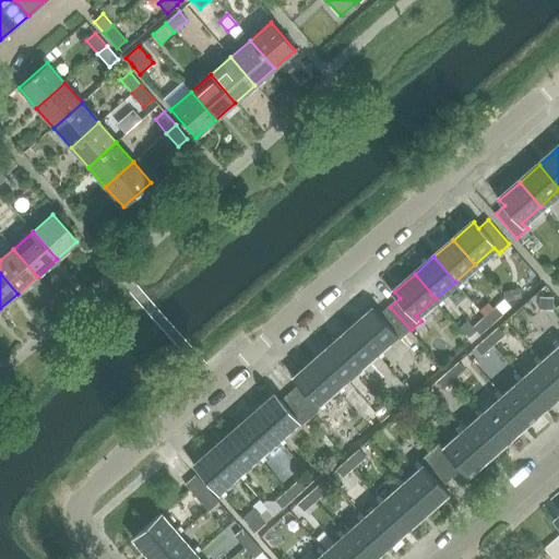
[(518,289),(503,293),(506,301),(520,297),(518,289)]
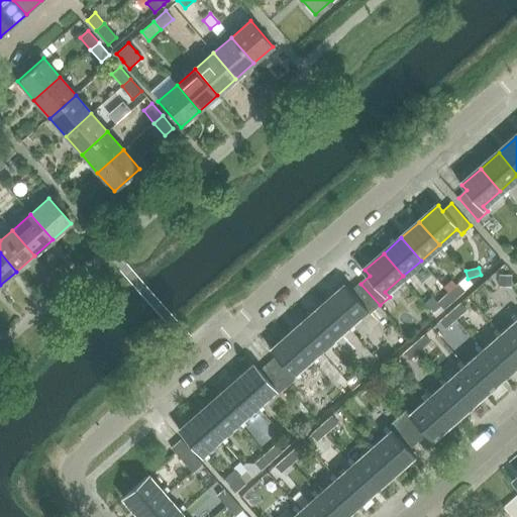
[(500,275),(500,287),(511,287),(511,276),(500,275)]
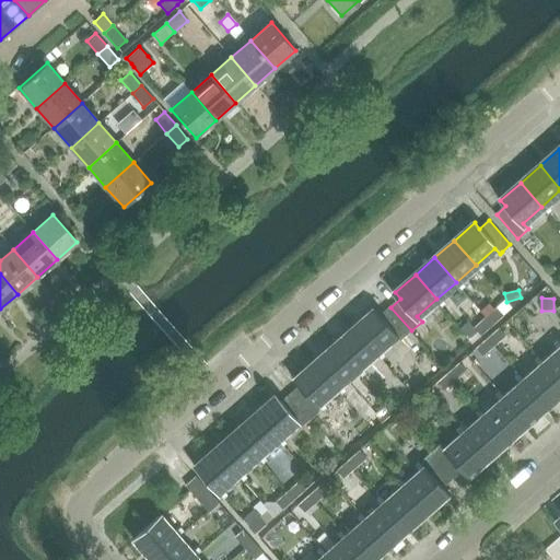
[(376,310),(356,327),(377,351),(396,335),(401,340),(411,330),(391,307),(382,315),(376,310)]
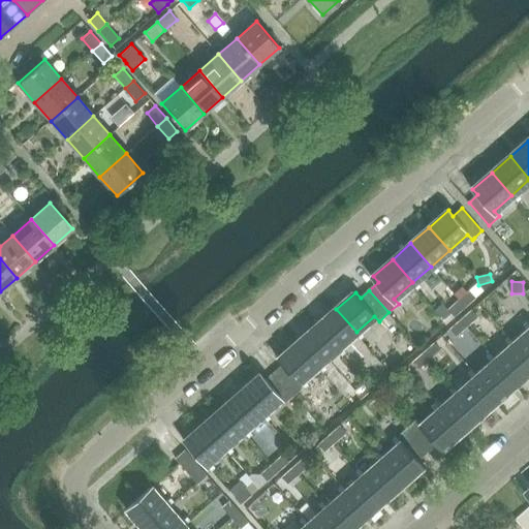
[(471,290),(460,300),(466,307),(477,298),(471,290)]
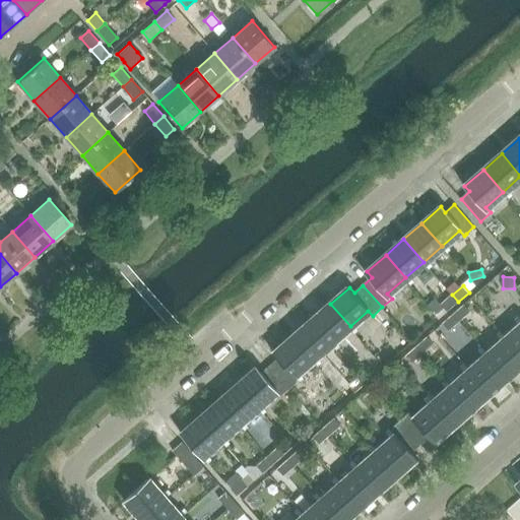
[(458,302),(452,295),(441,304),(448,312),(458,302)]
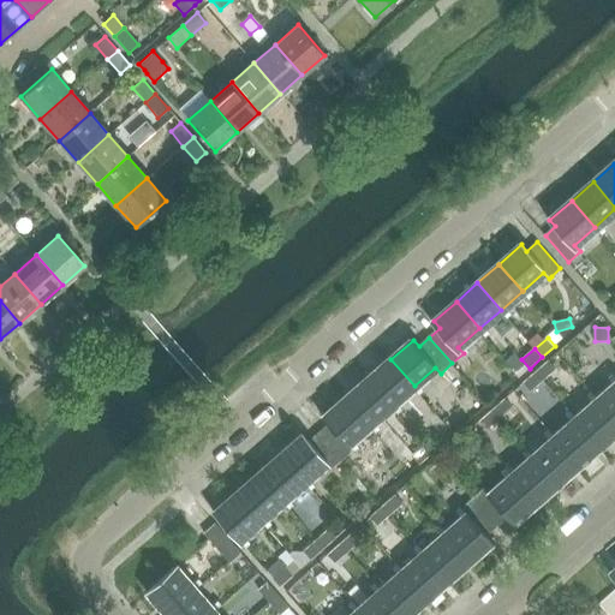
[(390,359),(369,378),(392,405),(415,386),(390,359)]
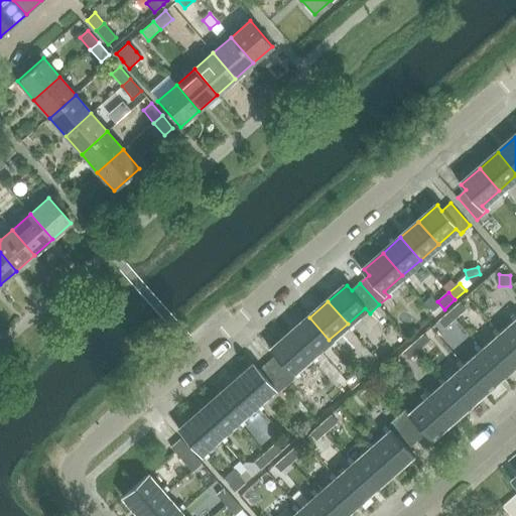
[(461,302),(450,312),(457,319),(468,309),(461,302)]
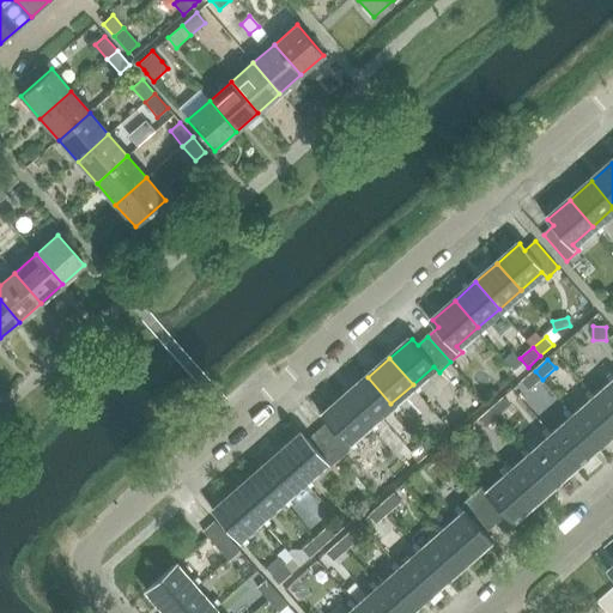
[(542,380),(535,371),(522,382),(529,390),(542,380)]
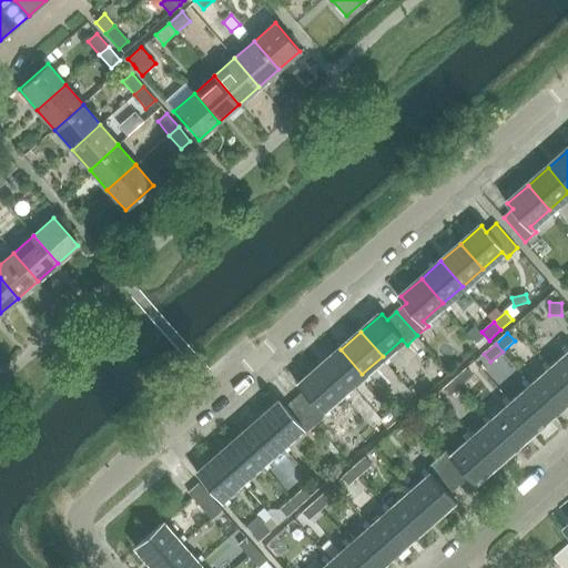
[(567,347),(567,355),(553,369),(567,387),(567,346),(567,347)]
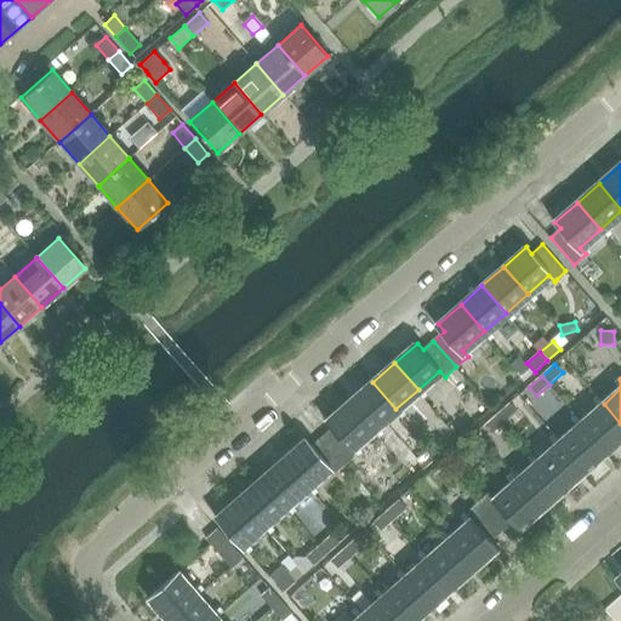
[(372,382),(351,402),(374,428),(396,409),(372,382)]
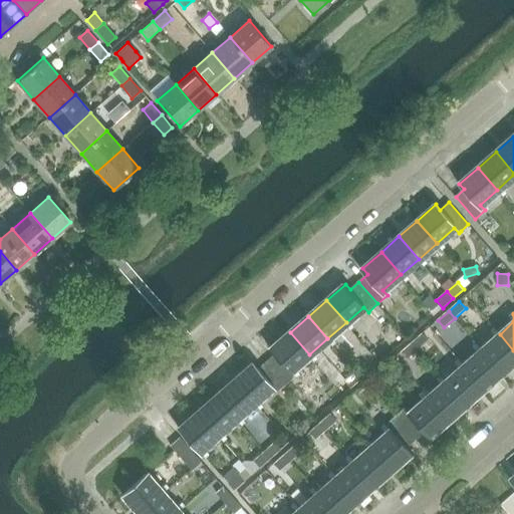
[(276,354),(268,362),(286,383),(296,374),(292,370),(309,354),(290,332),(271,348),(276,354)]
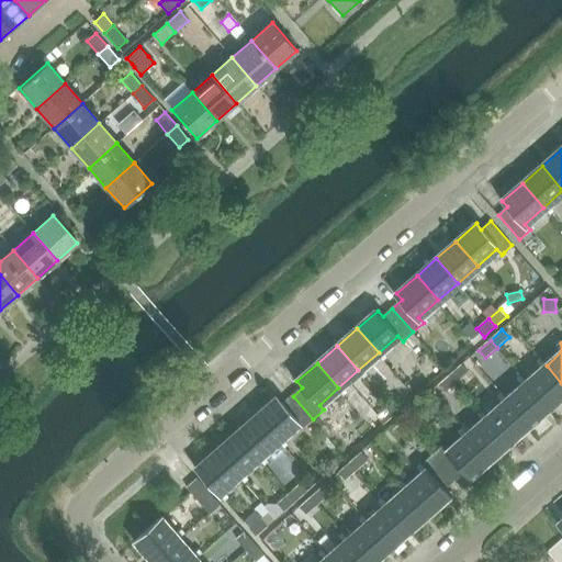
[(462,364),(451,374),(458,382),(470,372),(462,364)]
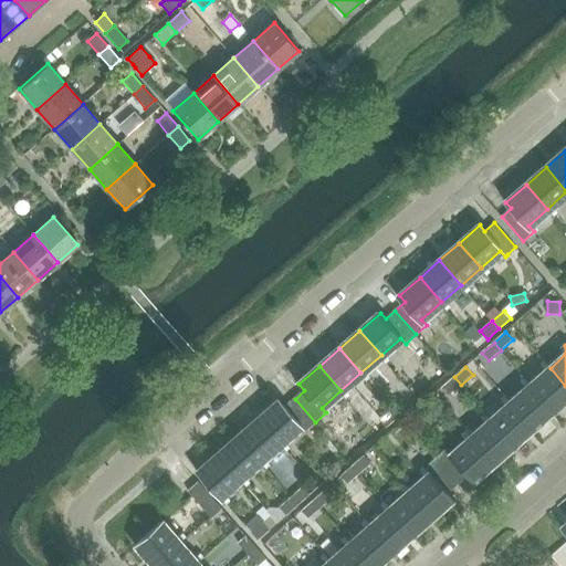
[(565,386),(551,368),(531,386),(553,411),(565,398),(565,386)]
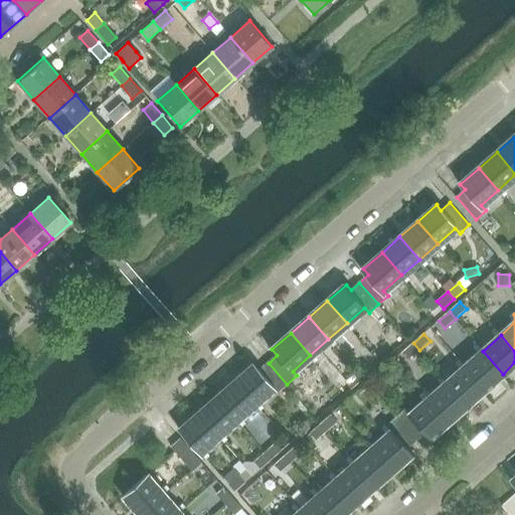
[(419,350),(413,343),(402,352),(408,360),(419,350)]
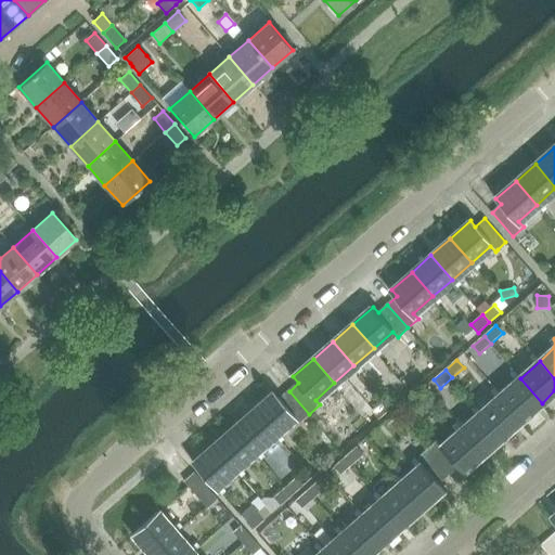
[(520,378),(501,396),(523,420),(542,403),(520,378)]
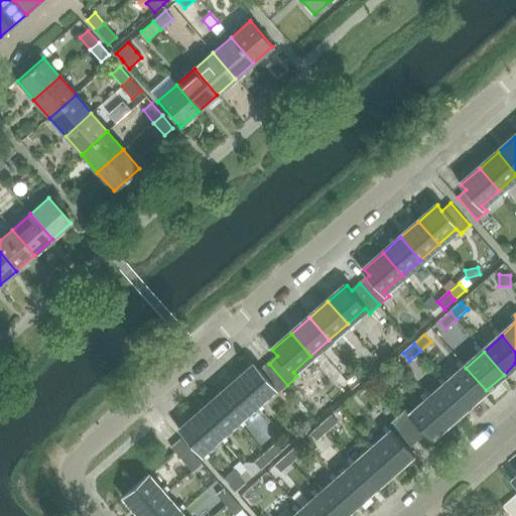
[(255,365),(236,382),(256,404),(273,389),(278,393),(287,385),(269,364),(260,371),(255,365)]
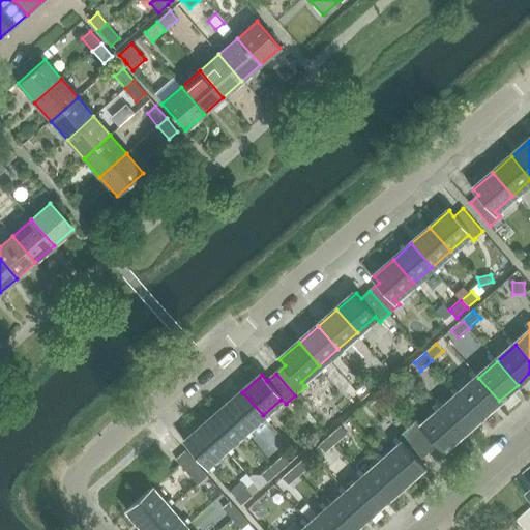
[(377,374),(367,382),(374,389),(384,381),(377,374)]
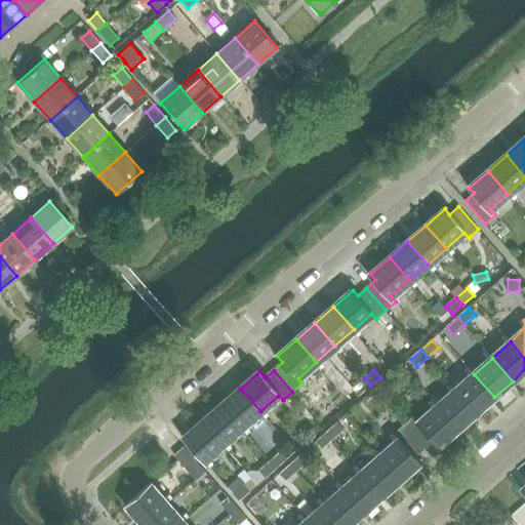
[(474,374),(455,390),(476,413),(494,397),(474,374)]
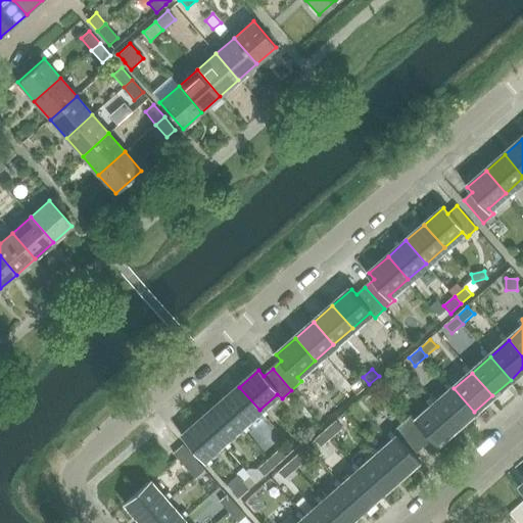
[(369,384),(363,377),(350,387),(358,394),(369,384)]
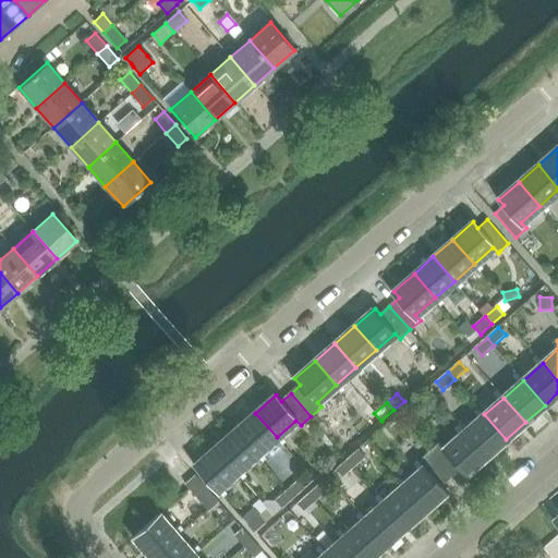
[(255,413),(237,429),(257,453),(277,437),(255,413)]
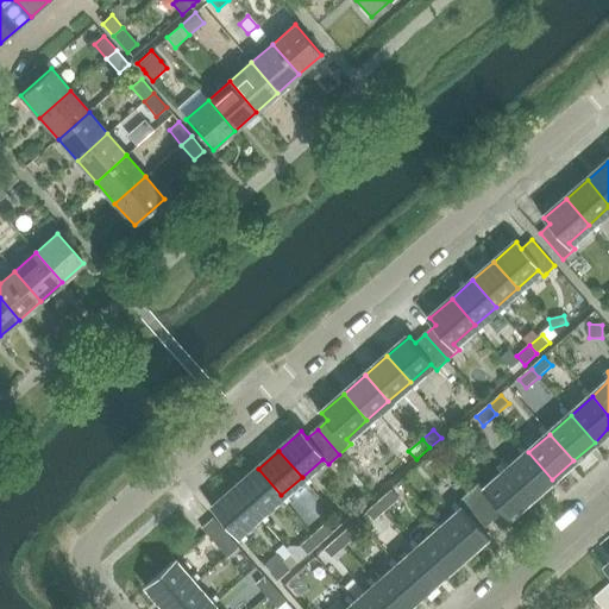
[(528,452),(507,471),(531,498),(552,479),(528,452)]
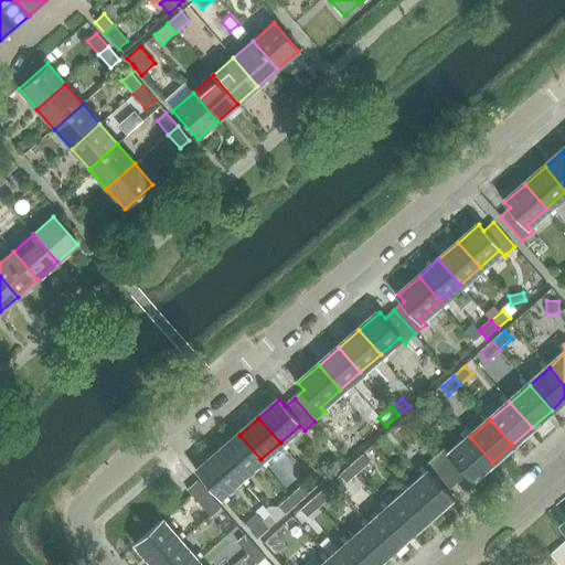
[(240,435),(220,452),(241,477),(260,459),(240,435)]
